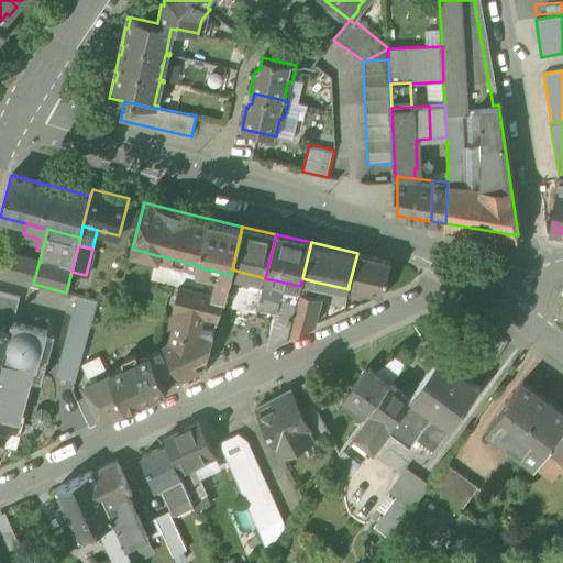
[(392,262),(357,253),(349,286),(384,295),(392,262)]
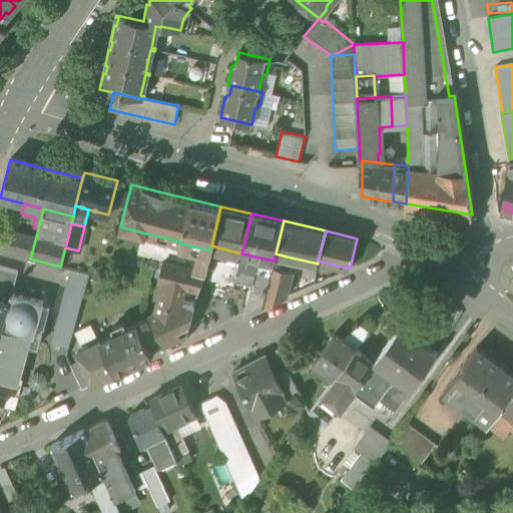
[(0,250),(30,259),(35,240),(0,231),(0,250)]
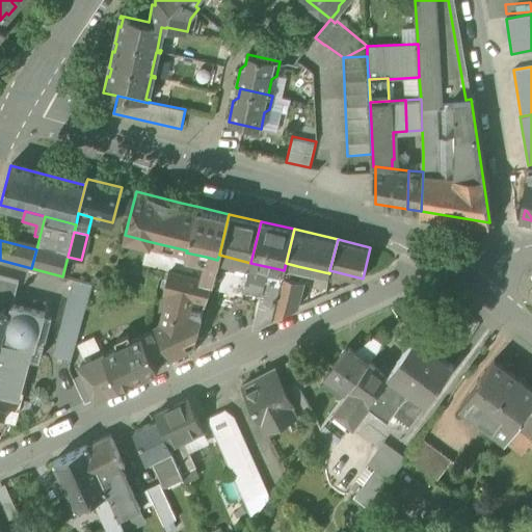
[(187,250),(148,241),(142,261),(169,268),(201,275),(206,257),(186,253),(187,250)]
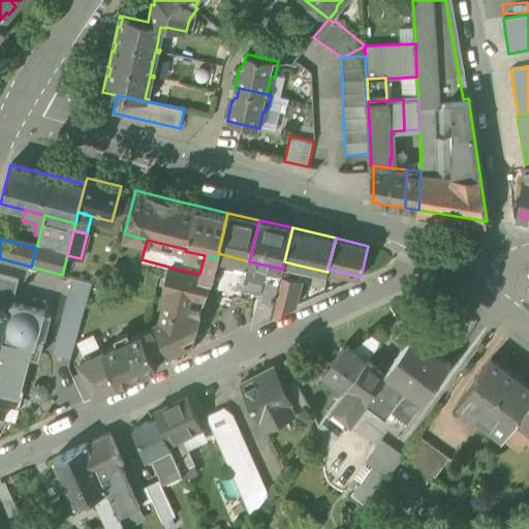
[(212,277),(216,258),(205,255),(199,274),(212,277)]
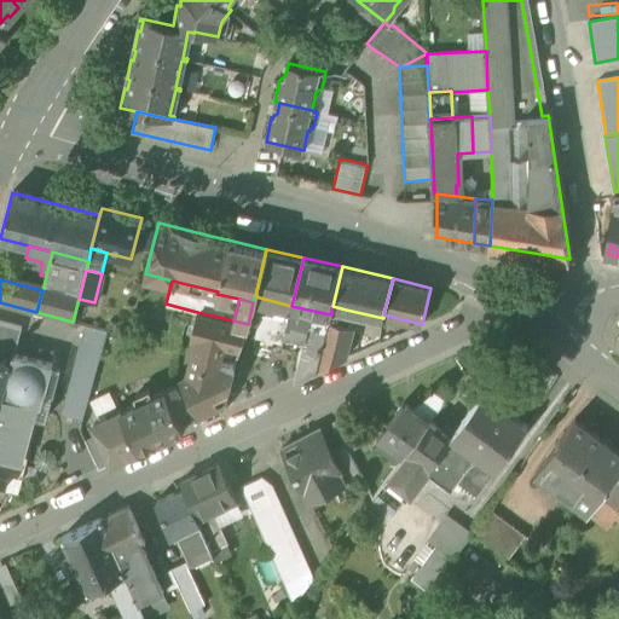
[(316,370),(330,314),(291,306),(283,342),(304,347),(295,380),(316,370)]
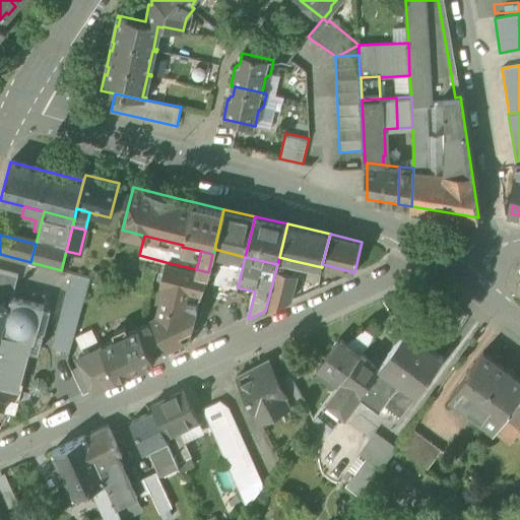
[(287,271),(290,260),(279,257),(277,264),(265,311),(290,300),(297,273),(287,271)]
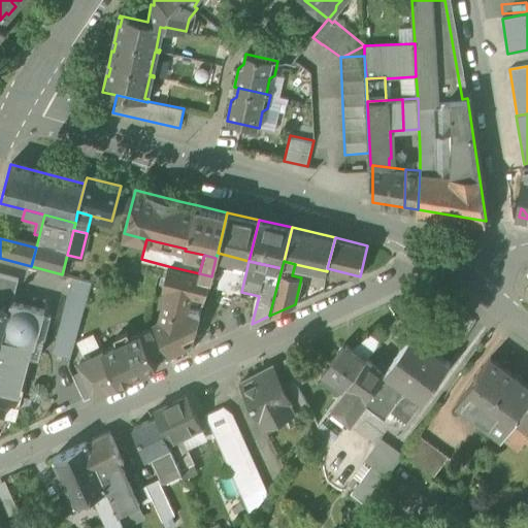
[(204,296),(211,276),(199,273),(168,266),(162,286),(169,288),(161,318),(161,319),(175,349),(193,340),(201,310),(188,307),(192,293),(204,297),(204,296)]
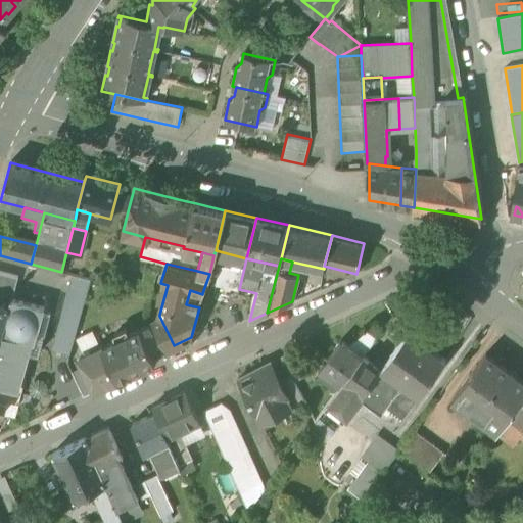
[(240,270),(220,265),(215,285),(236,289),(240,270)]
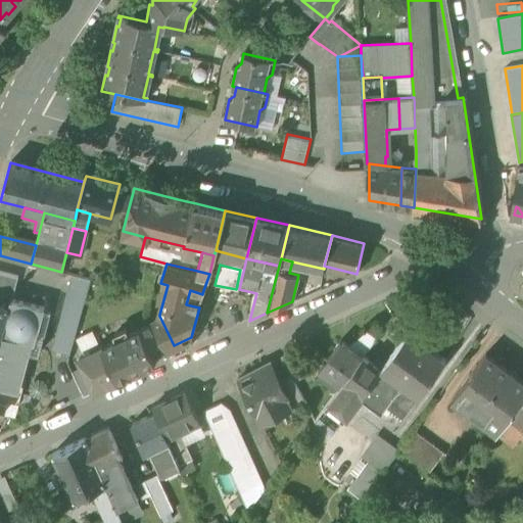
[(12,400),(18,402),(32,351),(39,353),(49,315),(42,313),(44,307),(12,299),(18,277),(0,272),(0,396),(6,398),(12,400)]
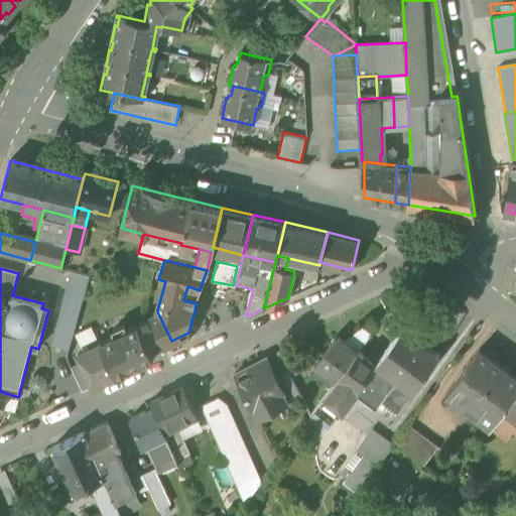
[(69,350),(90,276),(70,270),(49,345),(69,350)]
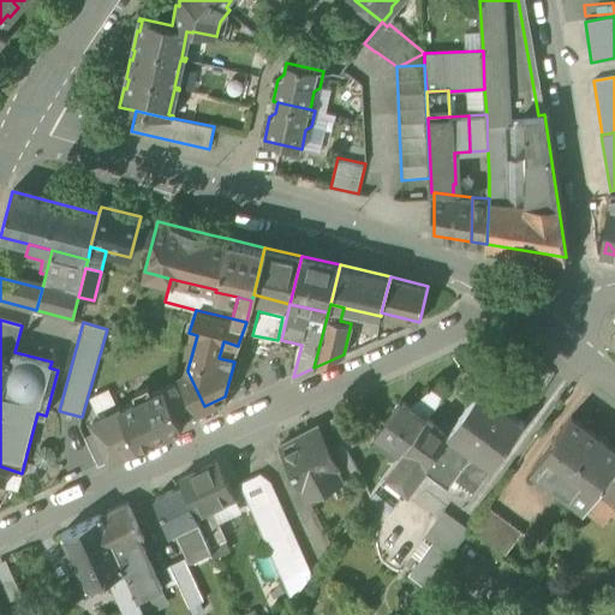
[(197,410),(204,406),(187,371),(179,376),(197,410)]
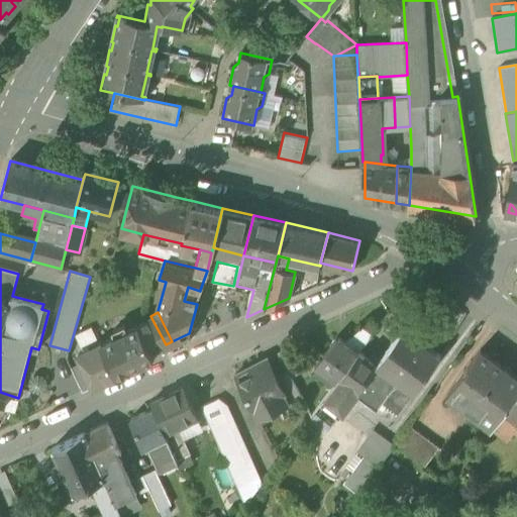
[(102,340),(102,341),(118,376),(152,359),(144,343),(154,338),(147,320),(125,330),(123,325),(112,330),(114,335),(102,340)]
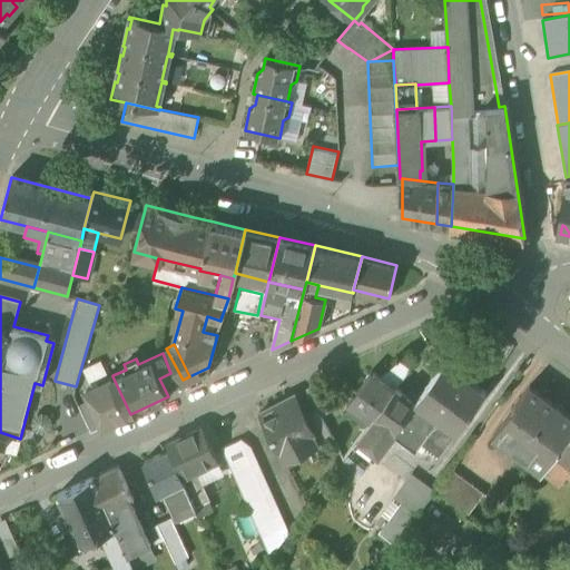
[(82,369),(91,386),(108,379),(100,361),(82,369)]
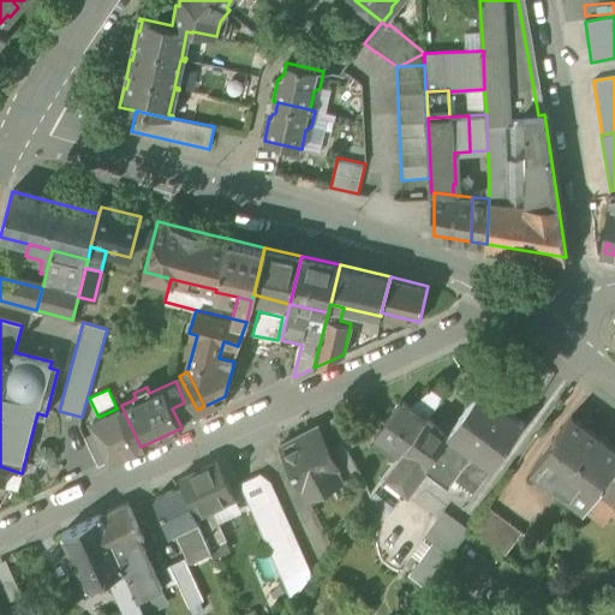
[(472,449),(493,465),(524,422),(479,389),(448,433),(472,449)]
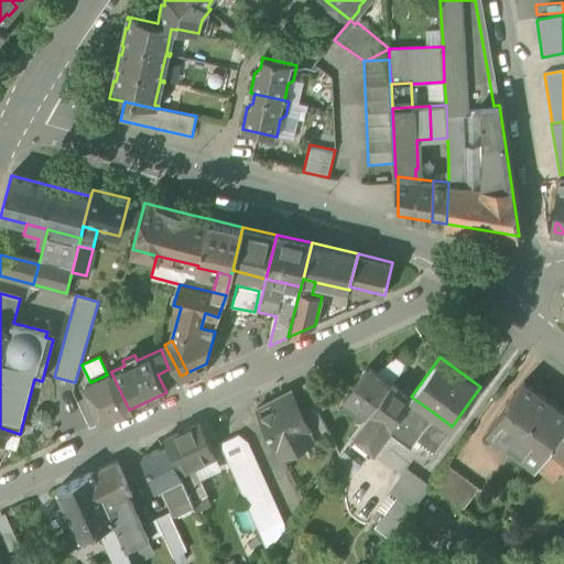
[(396,359),(378,375),(390,384),(392,382),(404,366),(396,359)]
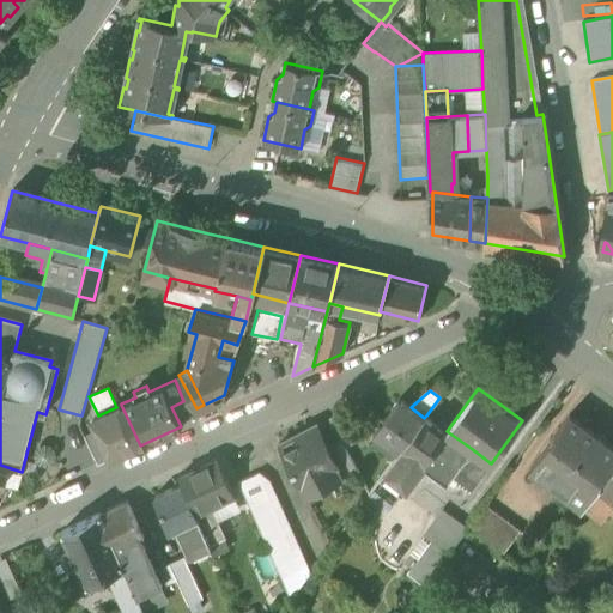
[(399,451),(424,418),(411,407),(399,399),(374,434),(399,451)]
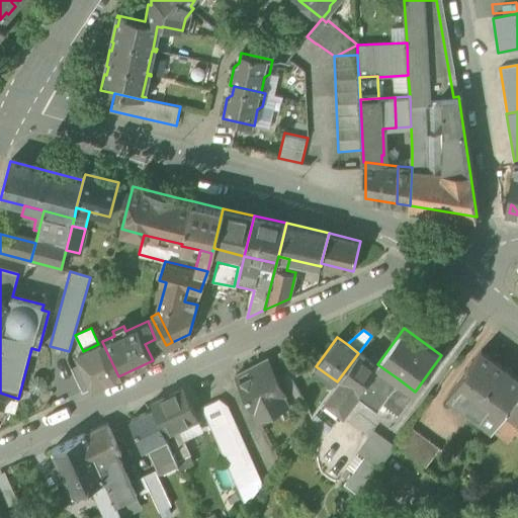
[(92,389),(118,376),(102,342),(98,344),(83,351),(77,354),(82,365),(92,389)]
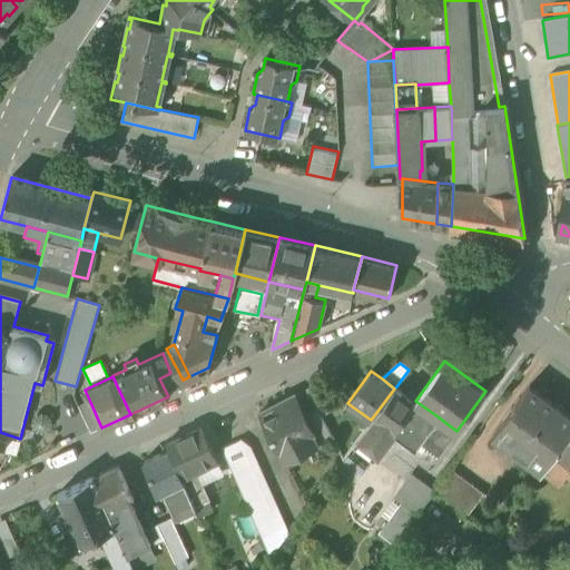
[(379,457),(396,432),(402,424),(421,439),(438,416),(415,401),(396,386),(394,389),(371,420),(357,439),(379,457)]
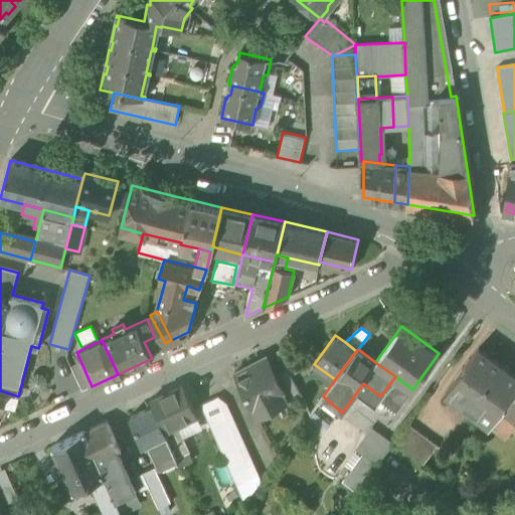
[(491,425),(503,409),(514,392),(514,377),(477,349),(446,391),(491,425)]
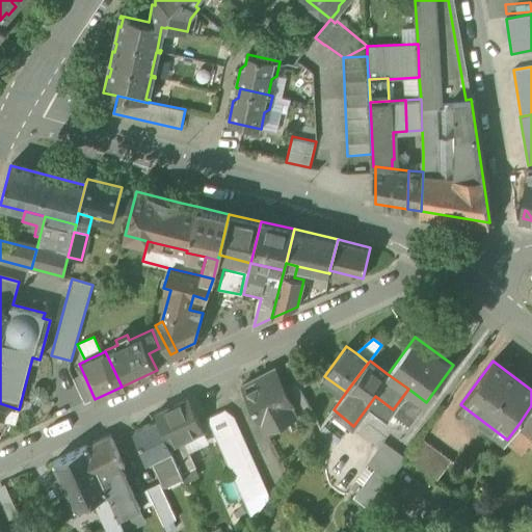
[(242,386),(265,431),(266,431),(268,430),(265,425),(293,409),(296,415),(298,414),(298,413),(285,388),(274,368),(242,386)]
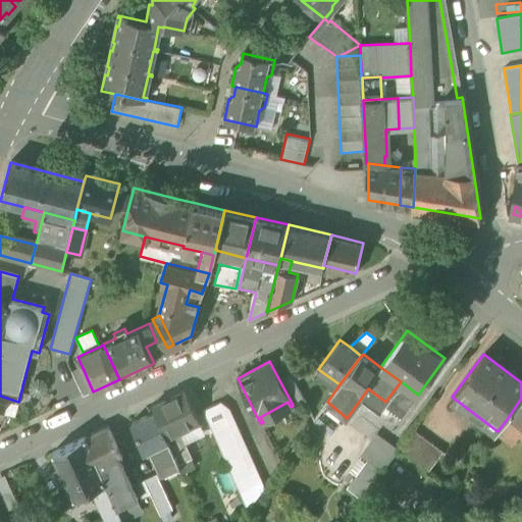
[(73,372),(84,396),(93,392),(83,368),(73,372)]
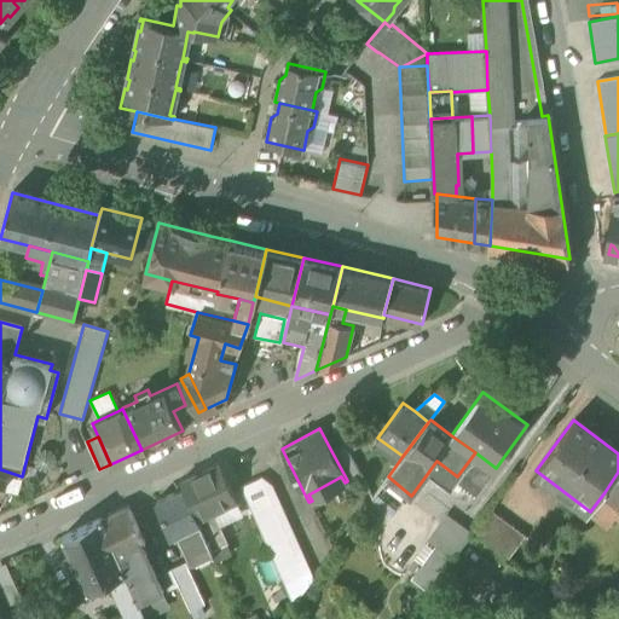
[(359,474),(345,445),(331,451),(347,480),(359,474)]
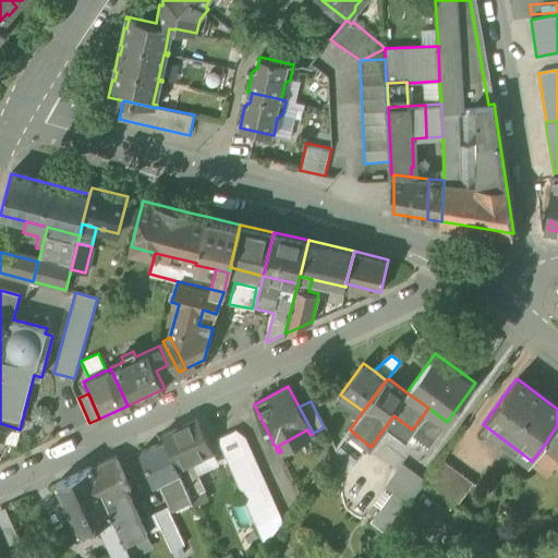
[(46,404),(40,403),(35,405),(32,409),(31,414),(32,419),(36,423),(41,423),(46,423),(49,419),(51,413),(49,408),(46,404)]
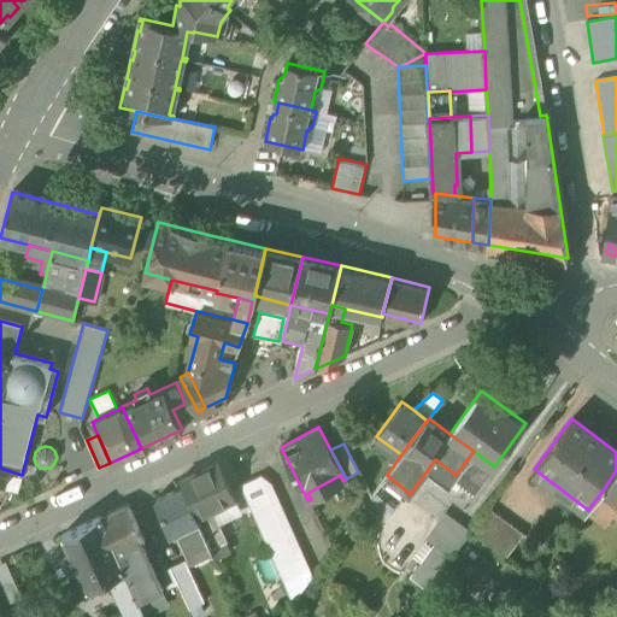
[(494,466),(474,451),(456,475),(452,480),(472,494),(494,466)]
